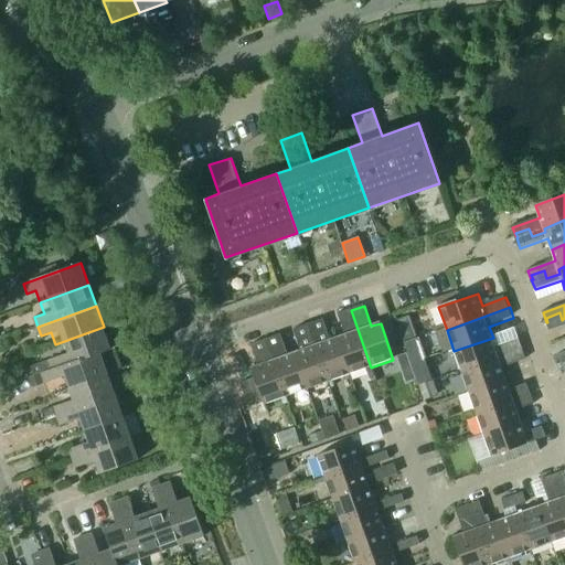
[(350,374),(371,368),(351,310),(338,315),(345,336),(337,338),(350,374)]
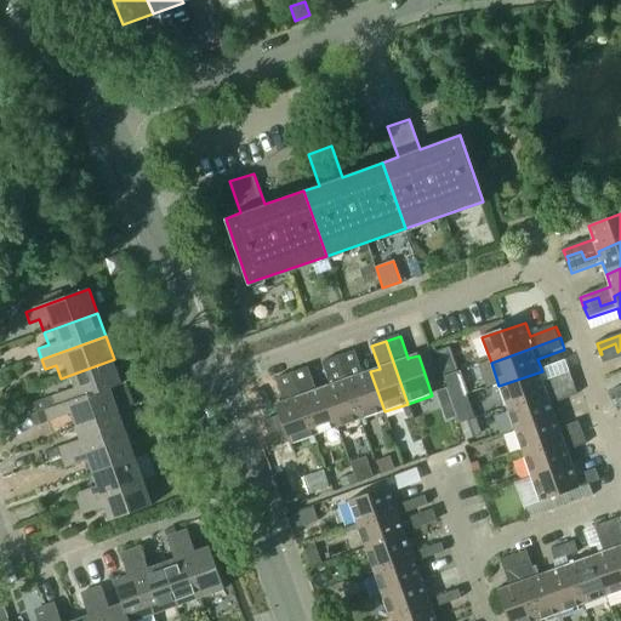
[(620,358),(620,349),(617,352),(615,343),(600,349),(602,354),(600,354),(604,364),(620,358)]
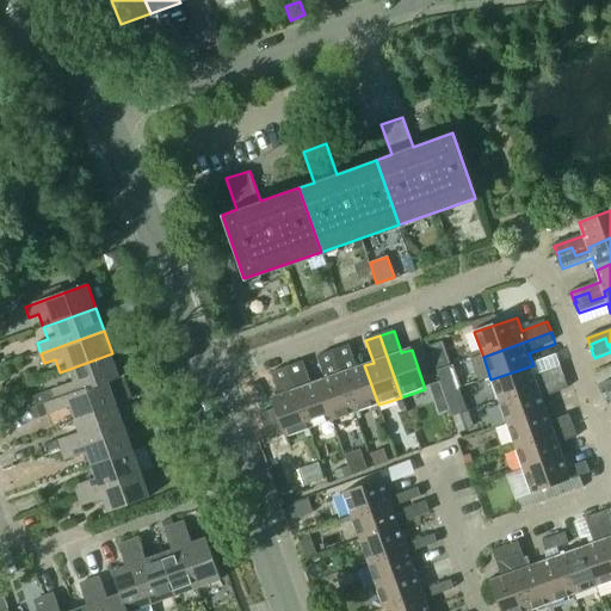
[(333,352),(355,413),(378,405),(364,365),(357,368),(350,346),(333,352)]
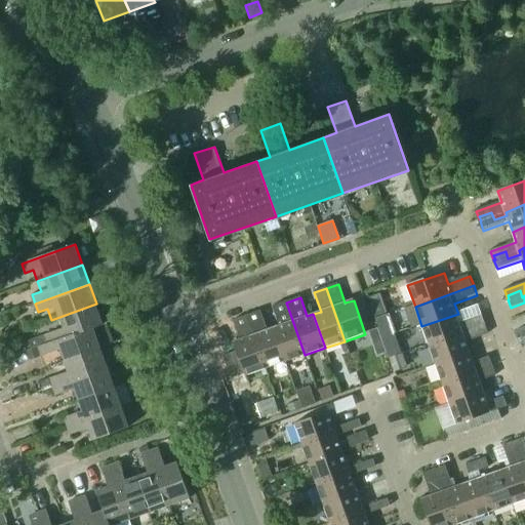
[(280,326),(273,328),(285,362),(305,355),(286,303),(273,307),(280,326)]
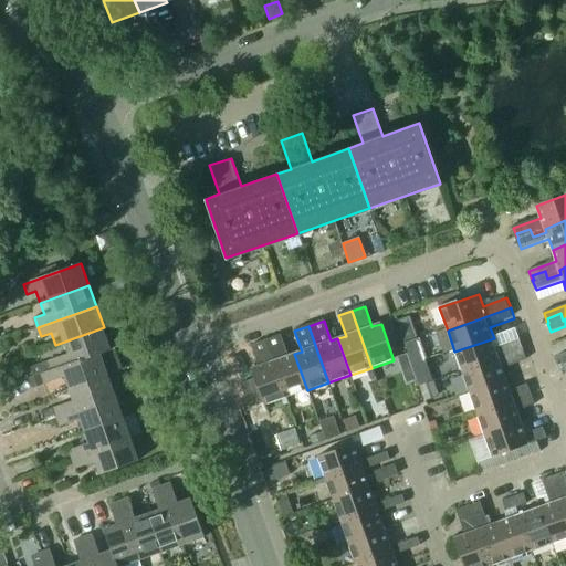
[(112,350),(104,327),(55,345),(59,356),(50,359),(30,366),(33,376),(43,373),(53,369),(53,370),(101,354),(112,350)]
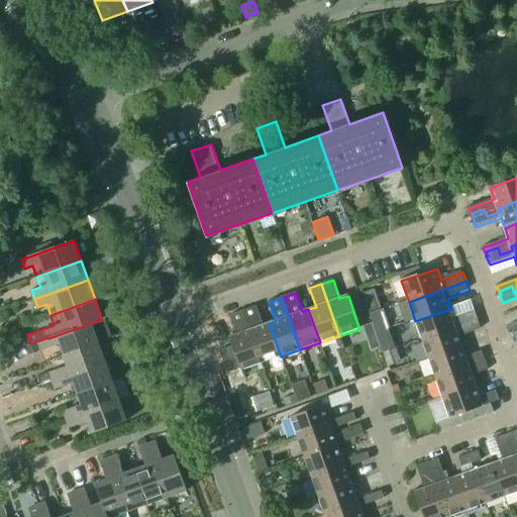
[(256,306),(243,311),(262,364),(281,356),(269,323),(264,325),(256,306)]
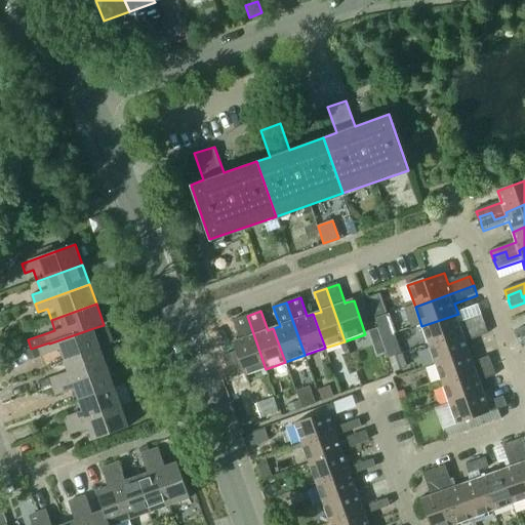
[(389,313),(375,318),(381,337),(395,333),(396,333),(389,313)]
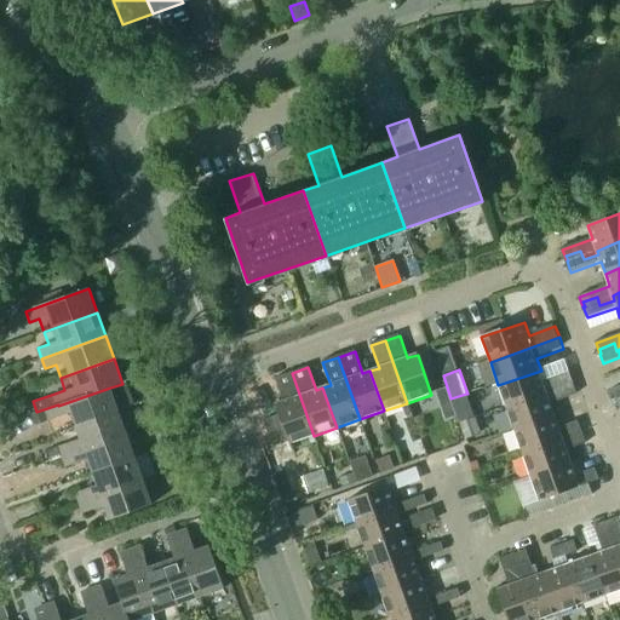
[(572,372),(545,382),(541,371),(498,385),(506,408),(575,383),(572,372)]
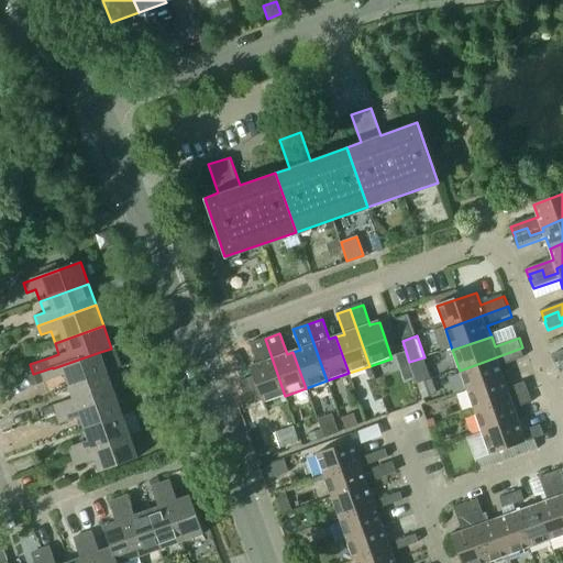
[(263,404),(285,396),(265,339),(251,344),(257,364),(250,367),(254,377),(240,383),(249,405),(262,400),(263,404)]
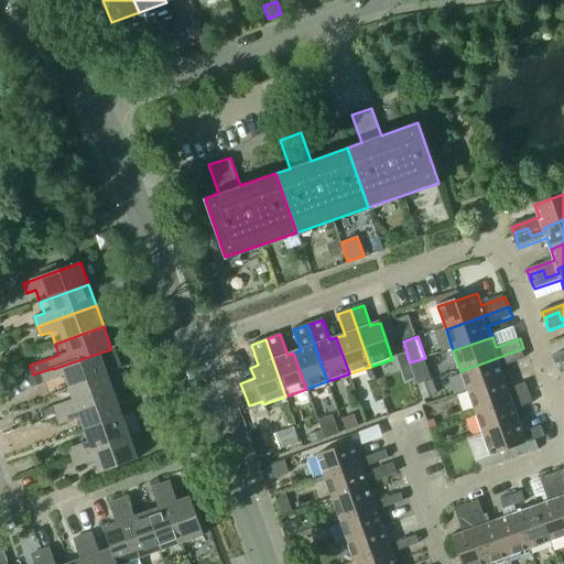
[(528,359),(523,348),(461,371),(468,392),(507,379),(503,368),(528,359)]
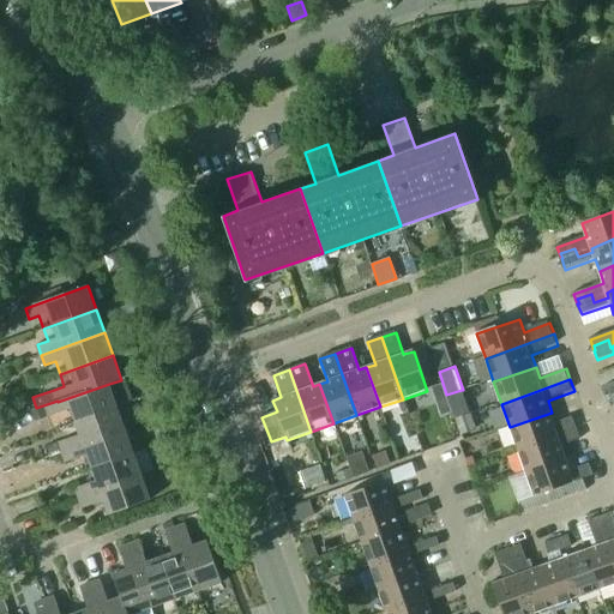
[(109,384),(58,402),(58,401),(47,404),(50,415),(72,409),(77,422),(118,408),(109,384)]
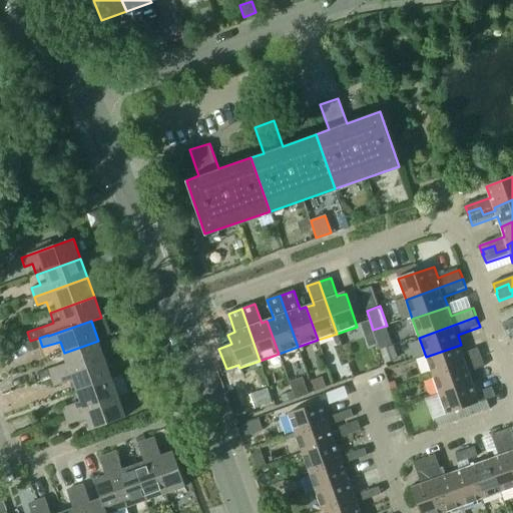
[(361,324),(365,335),(373,333),(369,321),(361,324)]
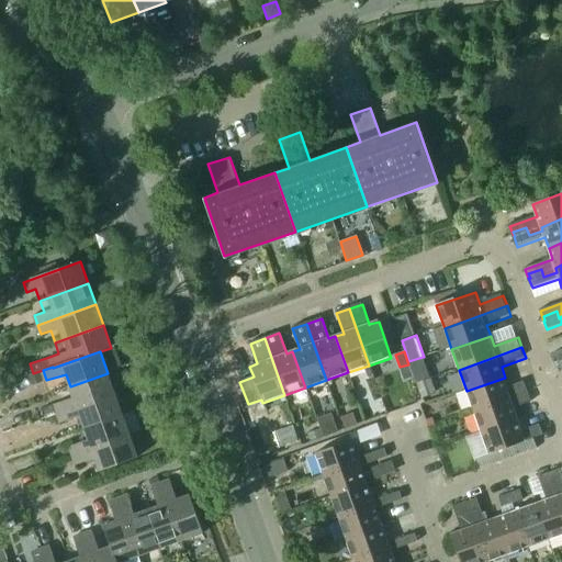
[(423,357),(408,361),(416,382),(430,378),(423,357)]
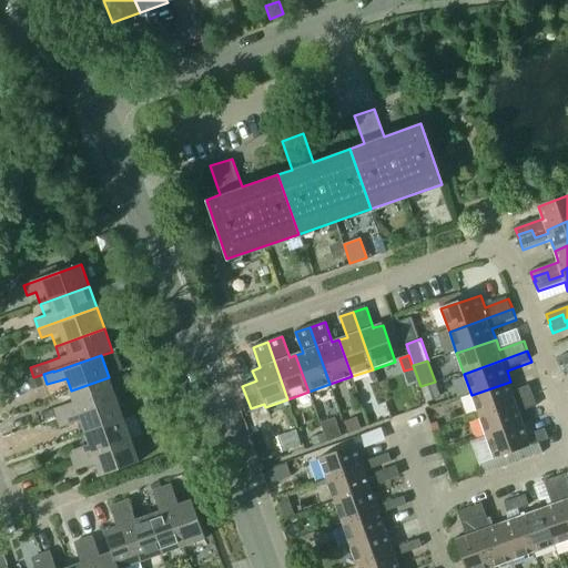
[(40,375),(29,379),(32,389),(43,386),(40,375)]
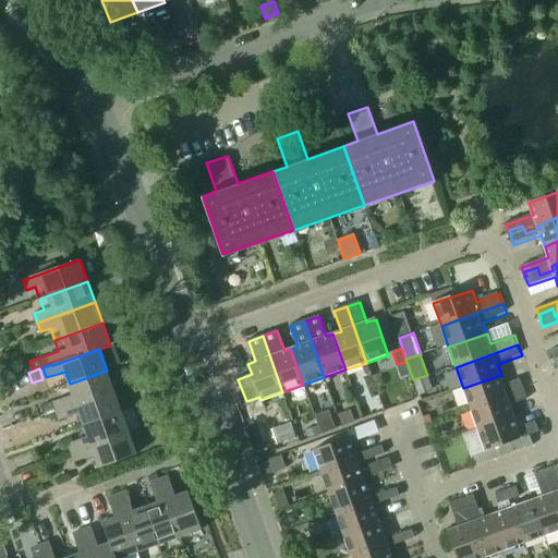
[(114,390),(107,371),(70,384),(73,395),(55,401),(58,411),(114,390)]
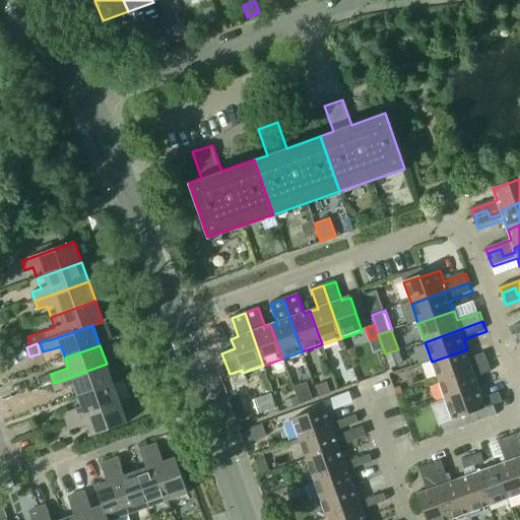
[(398,349),(385,353),(390,368),(404,363),(399,349),(398,349)]
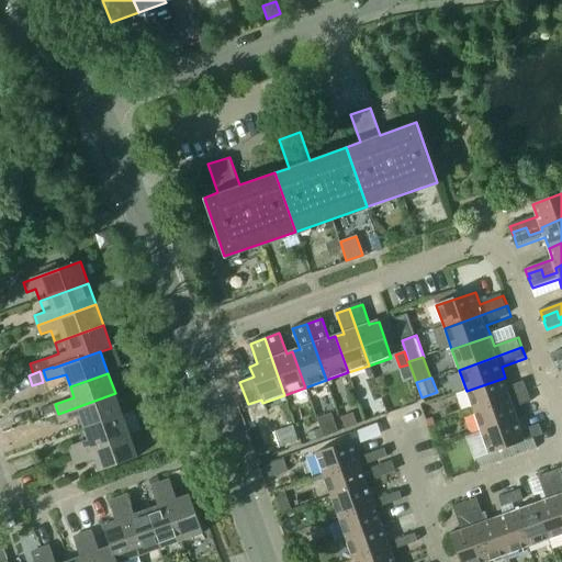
[(513,398),(505,378),(467,391),(474,412),(513,398)]
